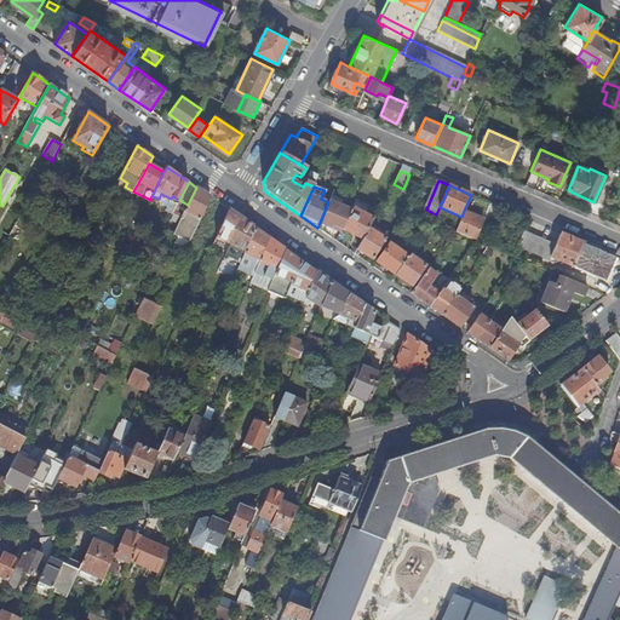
[(182,218),(173,235),(190,244),(211,197),(196,188),(188,205),(182,218)]
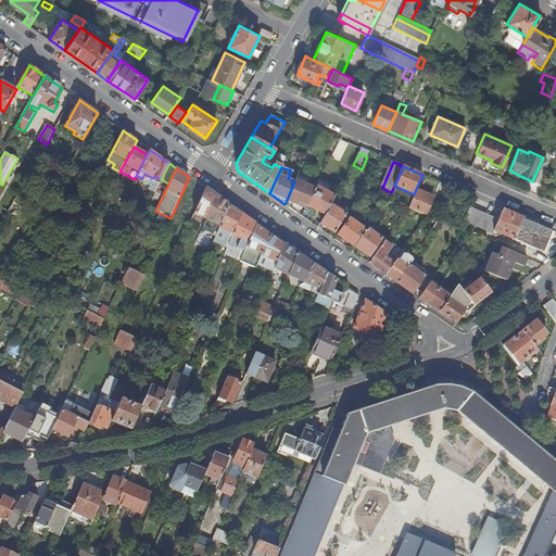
[(151,182),(153,178),(144,174),(142,178),(151,182)]
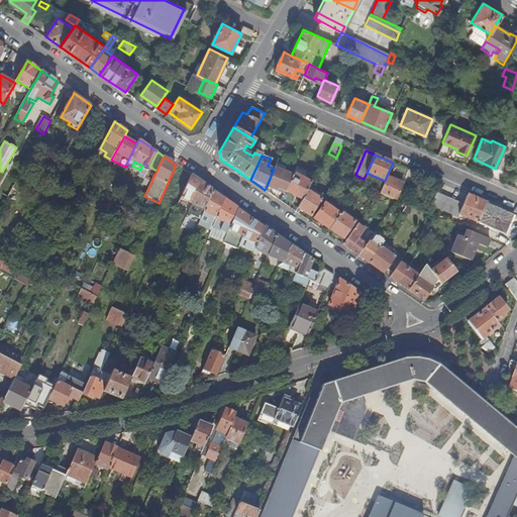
[(294,176),(275,168),(274,169),(267,186),(277,190),(279,187),(286,190),(294,176)]
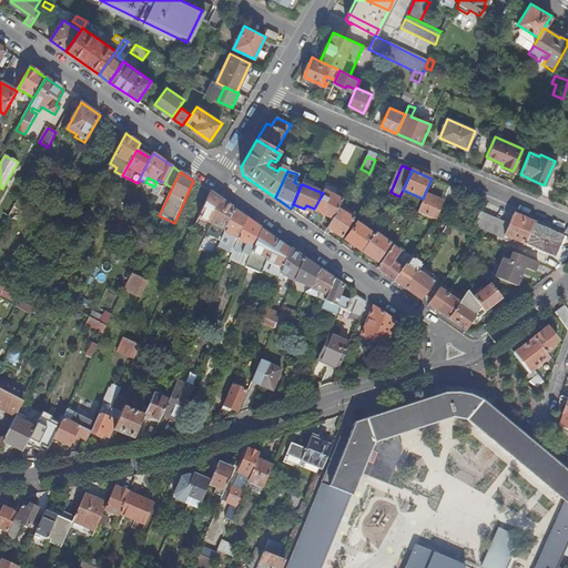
[(343,201),(324,191),(323,193),(314,209),(314,210),(332,220),(340,206),(343,201)]
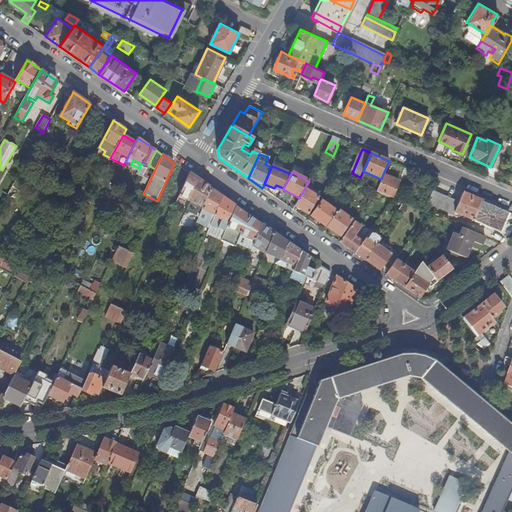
[(210,189),(189,173),(179,195),(194,203),(202,207),(210,189)]
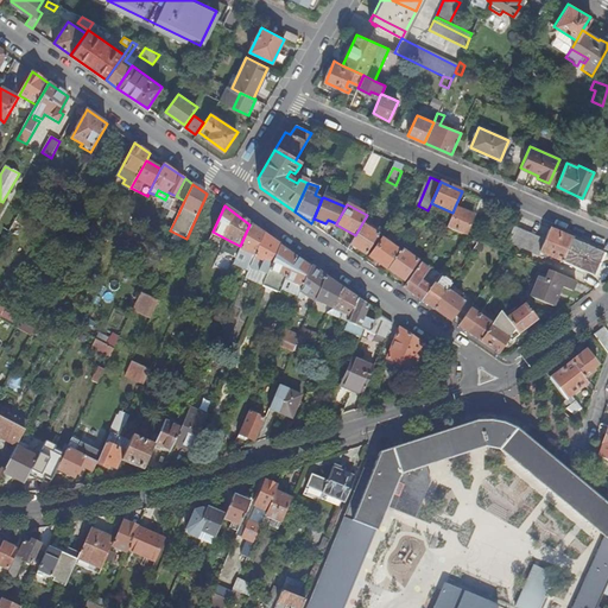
[(453,213),(447,227),(466,235),(474,215),(455,207),(453,213)]
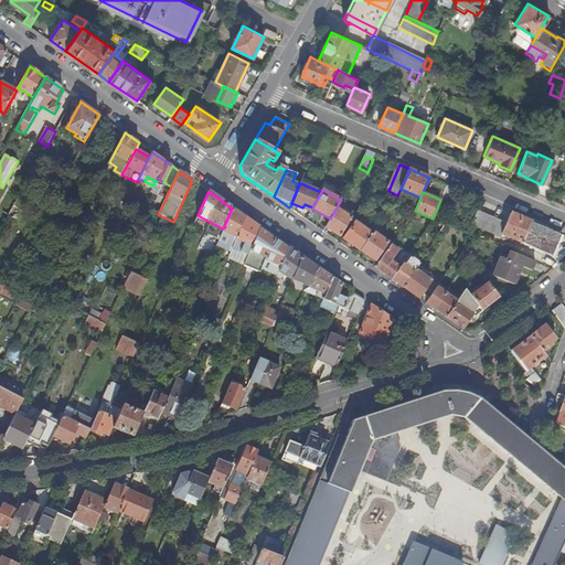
[(330,219),(326,227),(341,236),(354,215),(338,205),(330,219)]
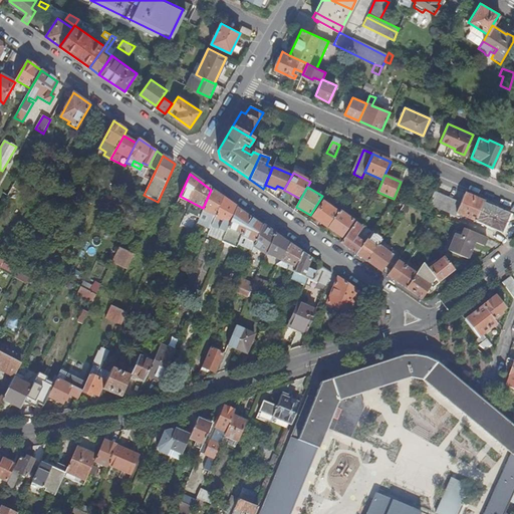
[(224,198),(211,190),(203,208),(203,210),(210,213),(206,223),(212,226),(214,221),(224,198)]
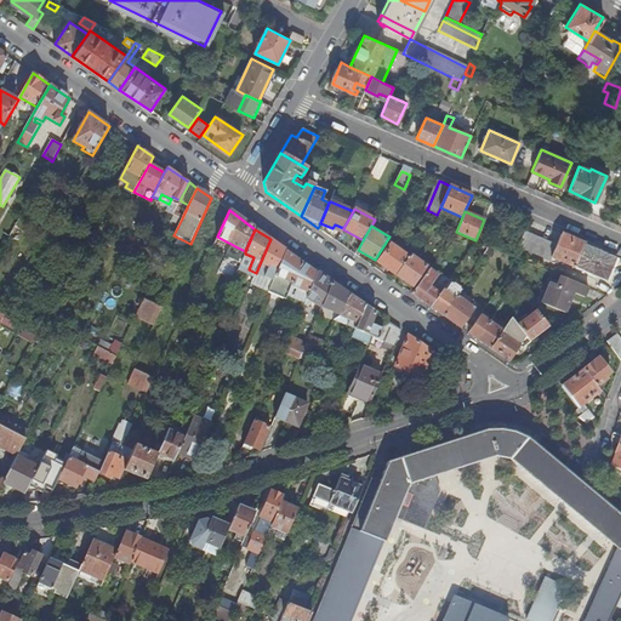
[(607,283),(616,258),(562,234),(557,245),(525,232),(518,248),(550,261),(551,258),(607,283)]
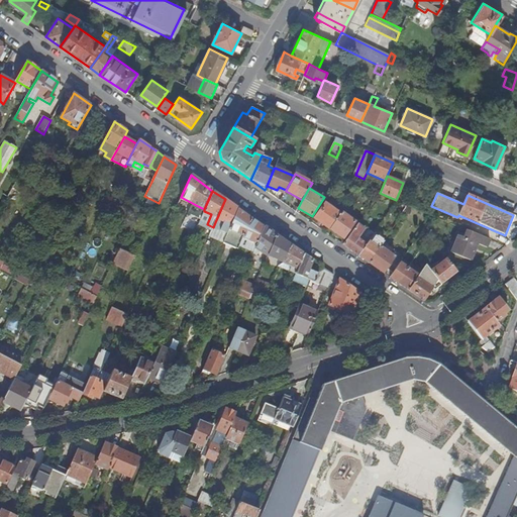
[(238,208),(225,199),(215,222),(213,227),(227,233),(238,208)]
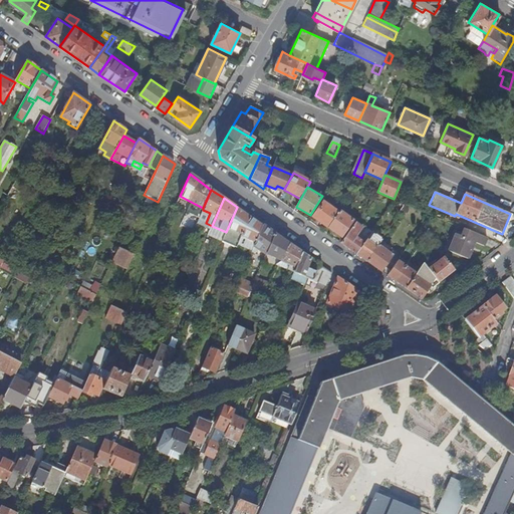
[(312,217),(328,228),(338,213),(322,202),(312,217)]
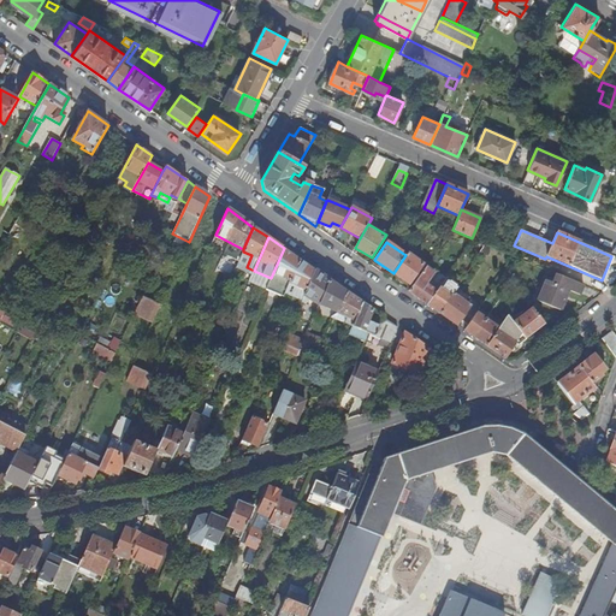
[(243,249),(234,244),(232,248),(232,254),(240,259),(243,252),(243,249)]
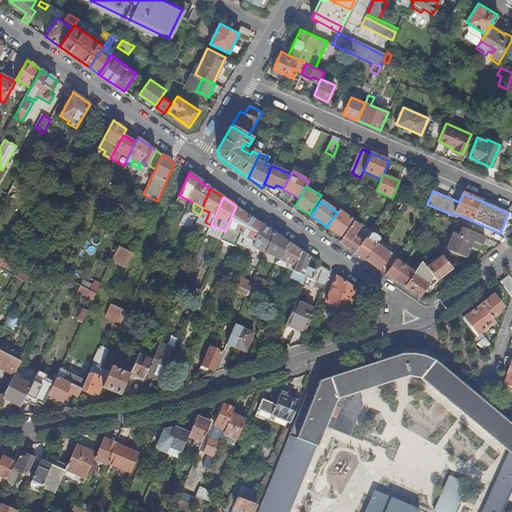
[(249,215),(236,206),(225,231),(221,240),(235,247),(237,243),(249,215)]
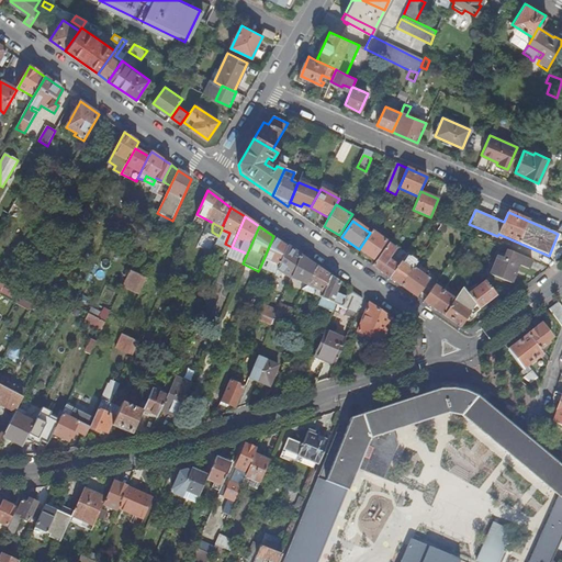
[(370,233),(359,249),(373,259),(386,240),(372,231),(370,233)]
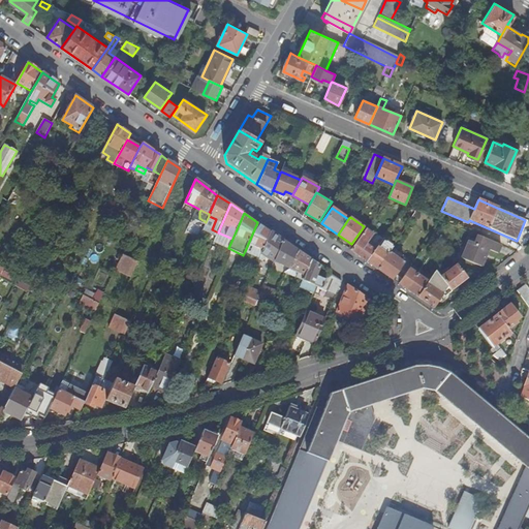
[(271,231),(257,222),(245,251),(259,257),(260,256),(271,231)]
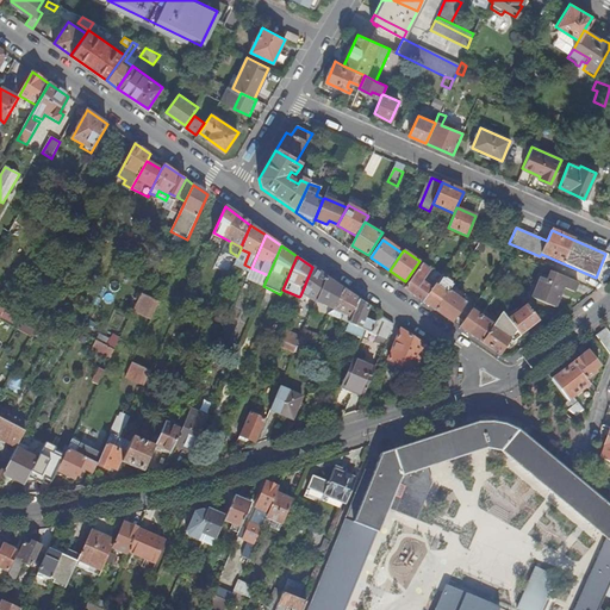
[(422,265),(404,288),(424,302),(433,290),(433,288),(427,285),(429,282),(424,279),(430,271),(422,265)]
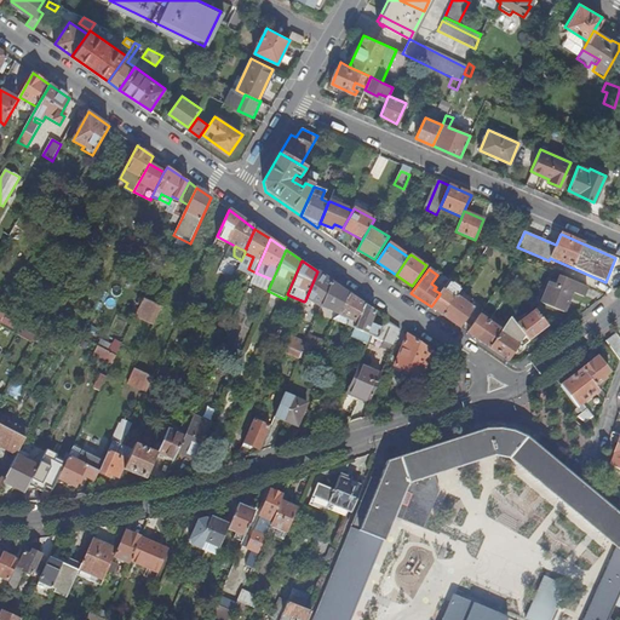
[(332,281),(317,271),(305,300),(310,302),(311,299),(321,306),(332,281)]
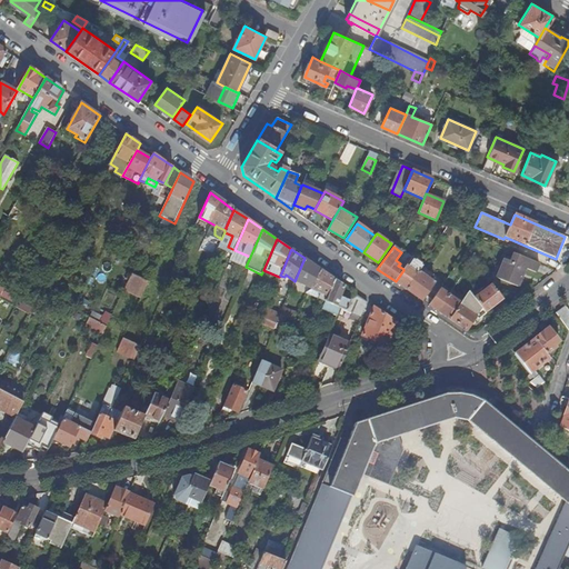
[(536,272),(539,263),(515,253),(511,262),(505,259),(497,278),(518,286),(526,268),(536,272)]
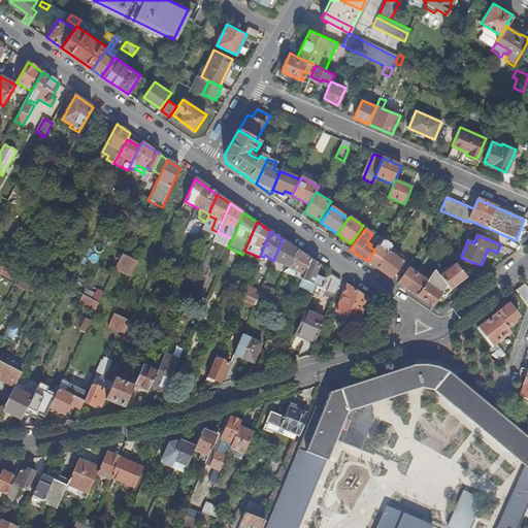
[(296,250),(283,239),(273,261),(289,267),(296,250)]
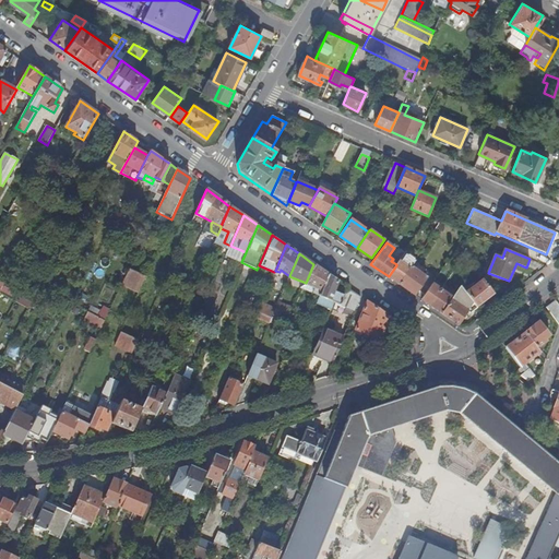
[(396,265),(389,276),(400,284),(412,268),(411,266),(415,261),(406,256),(401,262),(399,260),(396,264),(396,265)]
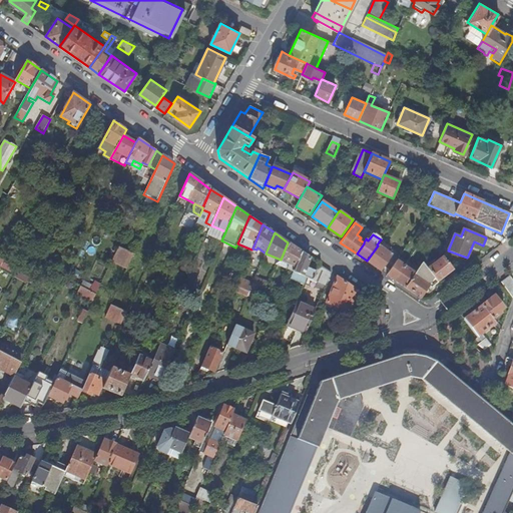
[(302,251),(288,242),(281,260),(280,261),(289,265),(287,269),(293,272),(294,272),(302,251)]
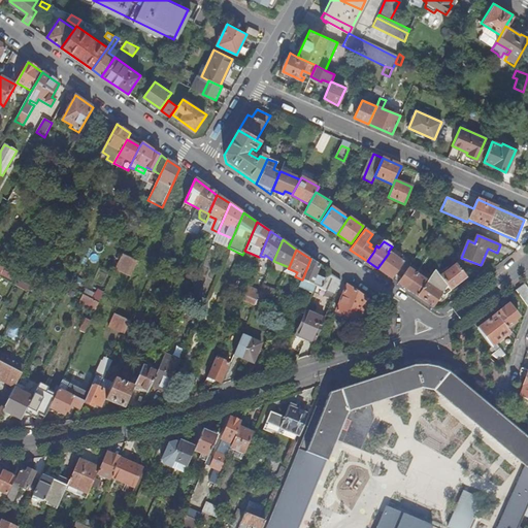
[(389,253),(377,268),(392,278),(395,274),(401,278),(408,267),(402,263),(403,262),(389,253)]
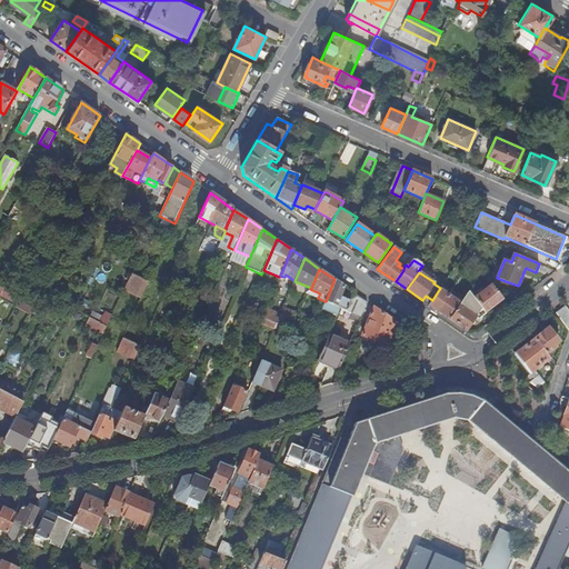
[(132,273),(125,289),(130,291),(133,285),(145,290),(149,281),(132,273)]
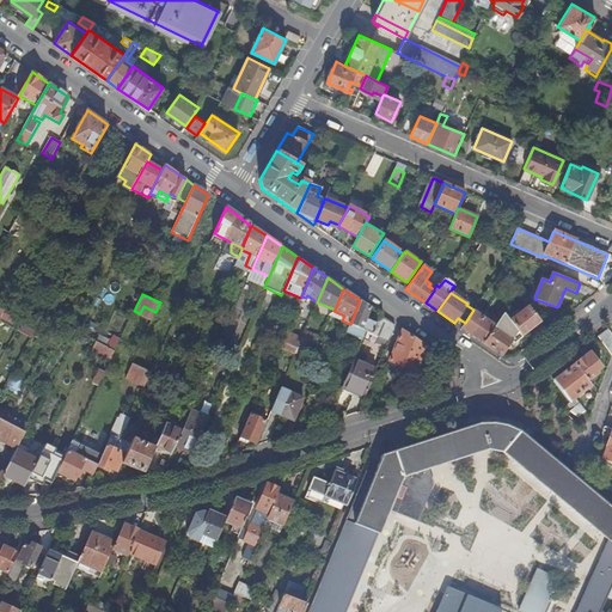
[(22,305),(11,299),(4,313),(13,318),(22,305)]
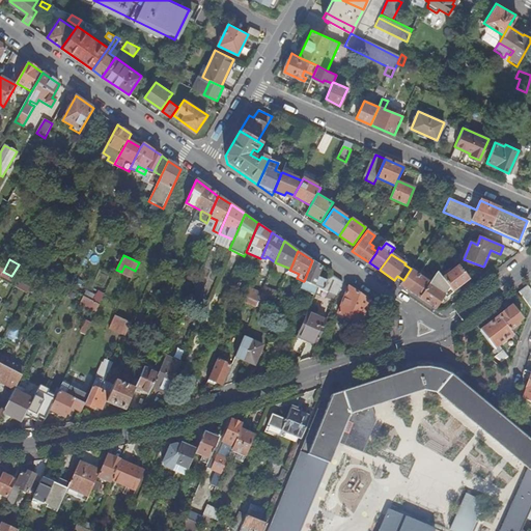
[(304,281),(317,287),(329,292),(337,296),(342,282),(330,274),(327,281),(317,277),(322,268),(312,260),(304,281)]
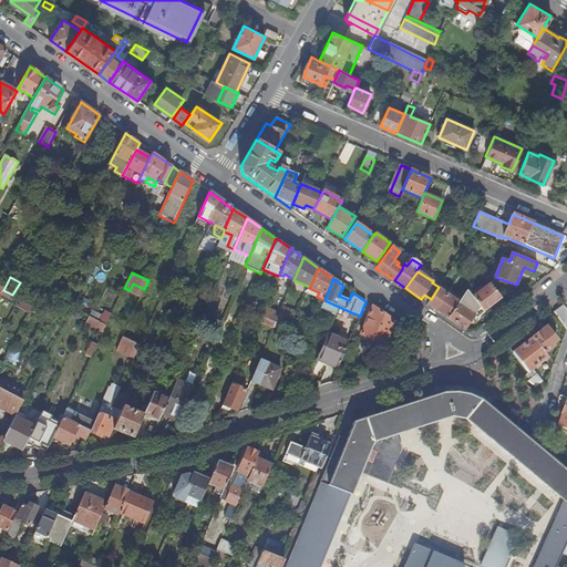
[(133,284),(130,290),(141,296),(144,289),(133,284)]
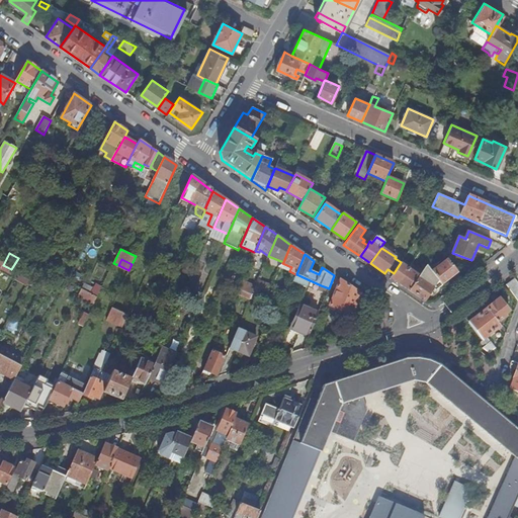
[(432,272),(441,284),(457,272),(447,259),(431,271),(432,272)]
